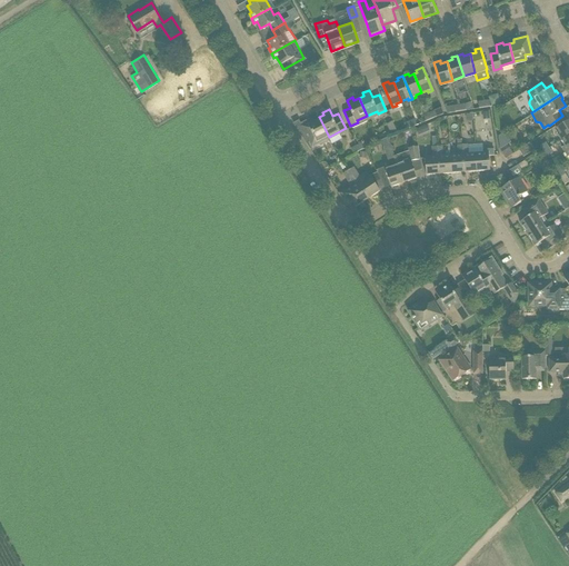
[(329,137),(319,117),(315,119),(312,117),(300,123),(303,128),(299,130),(310,147),(316,144),(319,142),(320,145),(329,140),(329,137)]
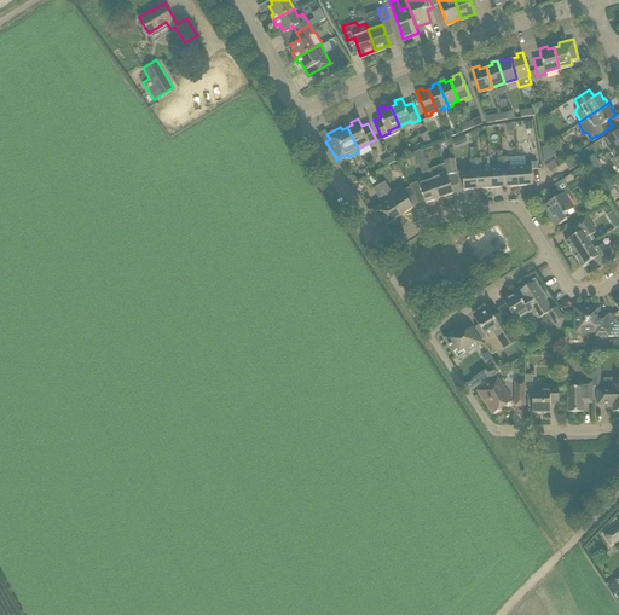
[(607,145),(609,150),(618,144),(618,127),(613,132),(605,138),(608,144),(607,145)]
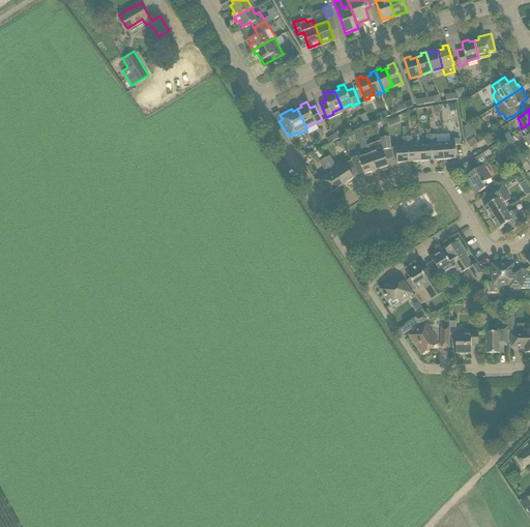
[(365,111),(360,113),(364,122),(371,120),(365,111)]
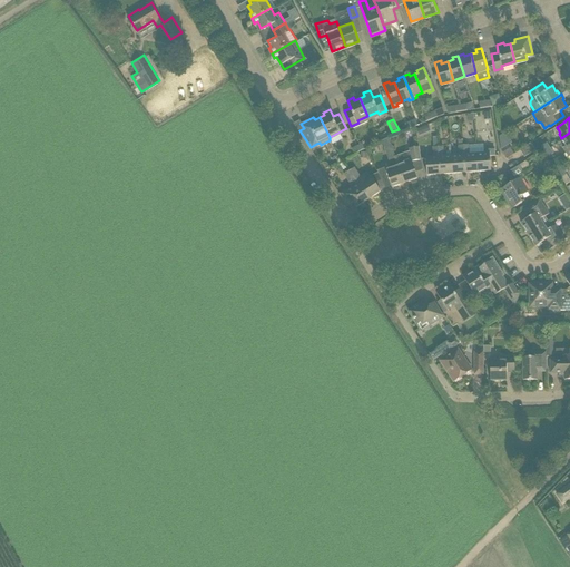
[(520,147),(524,155),(534,148),(530,140),(520,147)]
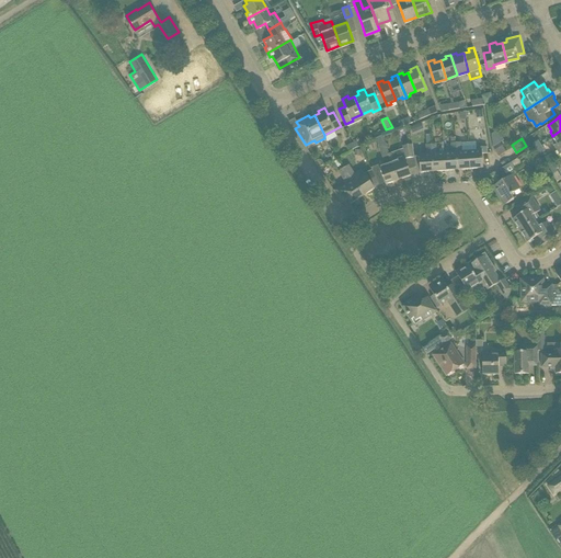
[(451,150),(444,151),(445,168),(457,168),(455,140),(450,140),(451,150)]
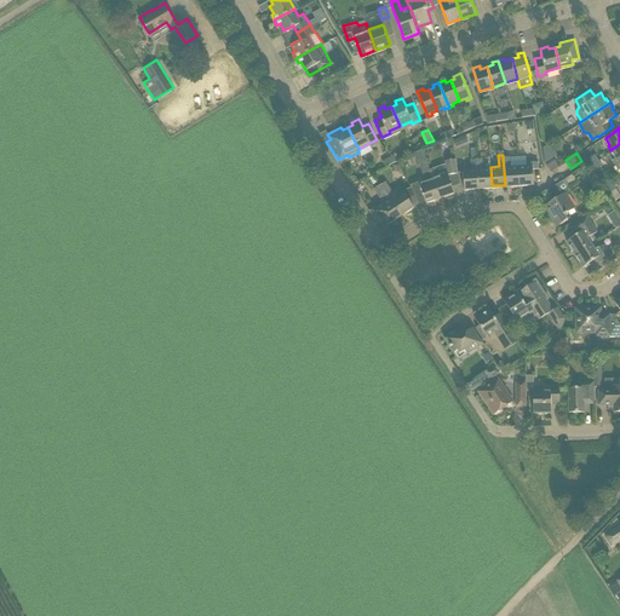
[(509,155),(503,155),(505,185),(520,184),(518,165),(509,165),(509,155)]
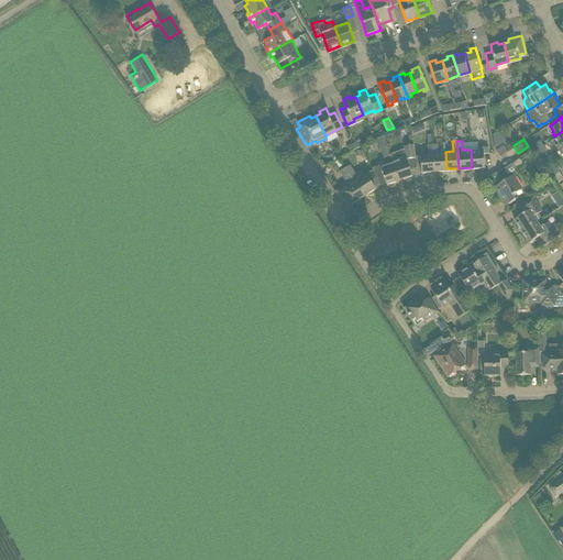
[(387,142),(379,144),(386,164),(381,166),(383,173),(387,183),(399,178),(390,152),(387,142)]
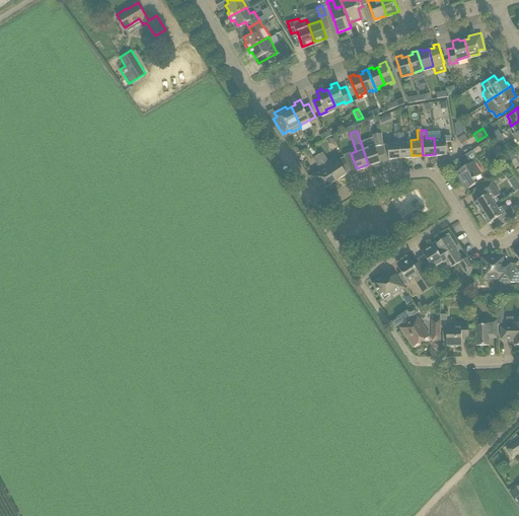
[(402,131),(398,132),(400,156),(412,155),(411,140),(403,140),(402,131)]
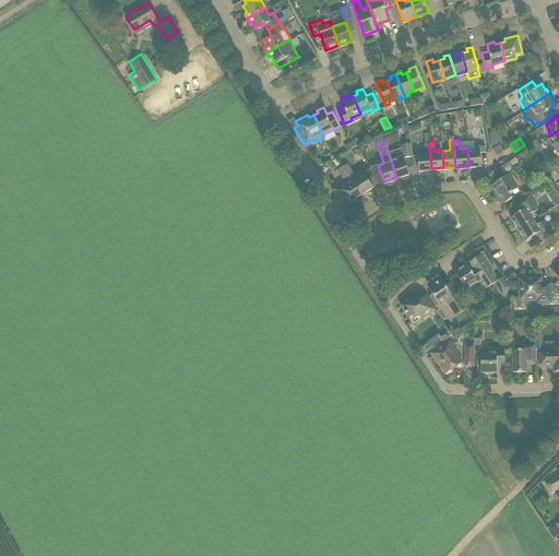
[(498,141),(491,144),(497,153),(503,149),(498,141)]
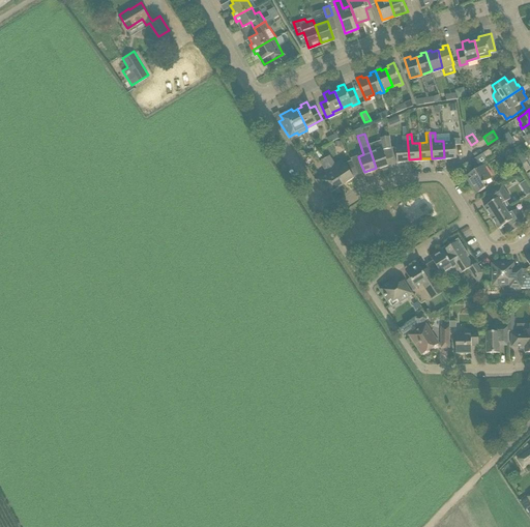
[(409,159),(407,135),(403,135),(404,144),(395,144),(396,160),(409,159)]
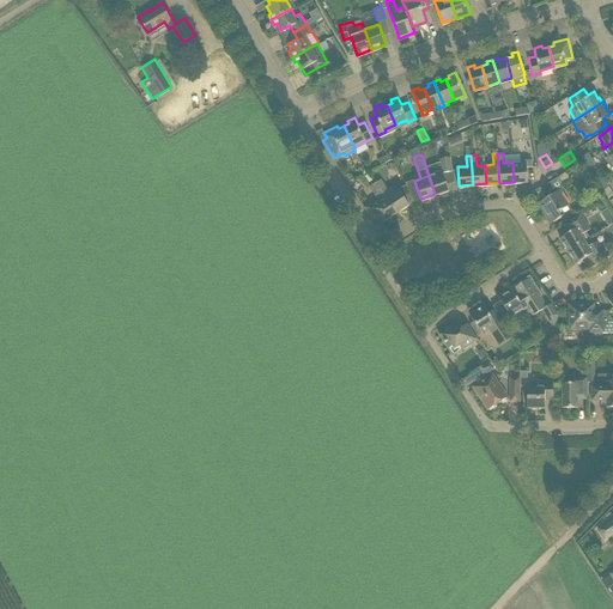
[(521,162),(513,163),(514,182),(528,181),(527,165),(532,164),(532,157),(520,158),(521,162)]
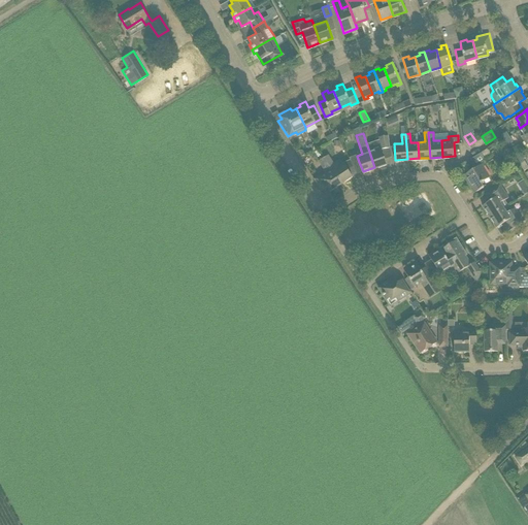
[(370,141),(366,142),(374,167),(387,163),(383,153),(381,146),(373,150),(370,141)]
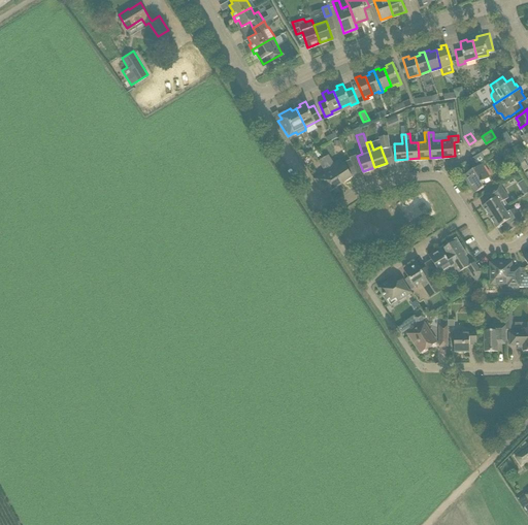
[(475,154),(469,157),(474,164),(486,157),(481,151),(475,154)]
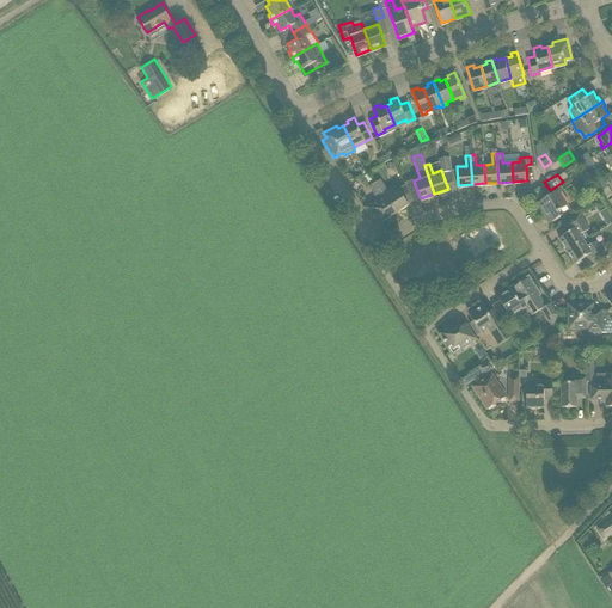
[(379,178),(375,180),(379,185),(380,188),(395,212),(408,203),(402,192),(397,186),(389,191),(383,183),(379,178)]
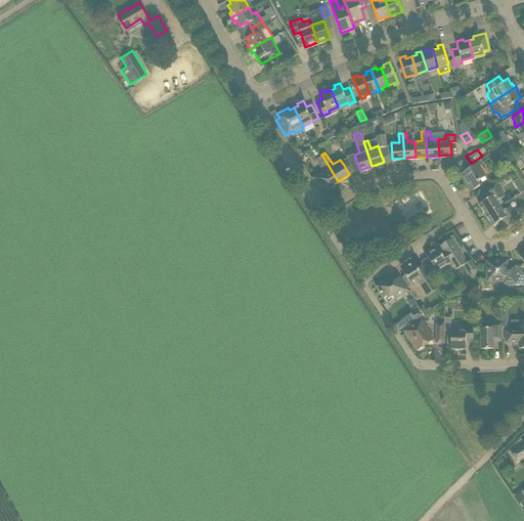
[(311,175),(318,187),(324,183),(328,188),(338,181),(325,161),(319,164),(321,168),(322,169),(323,170),(317,174),(317,173),(316,172),(311,175)]
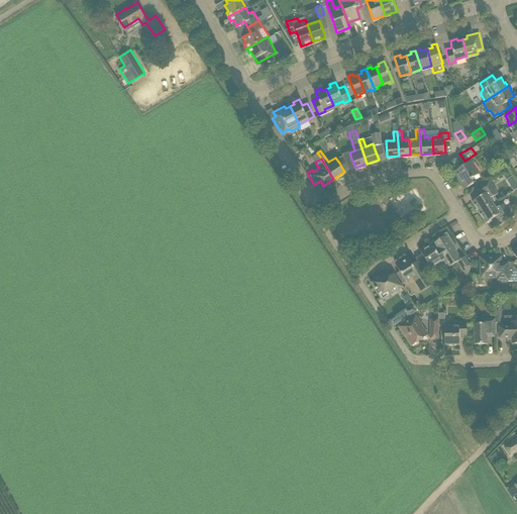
[(472,176),(480,172),(472,159),(453,170),(464,187),(474,182),(472,178),(473,177),(472,176)]
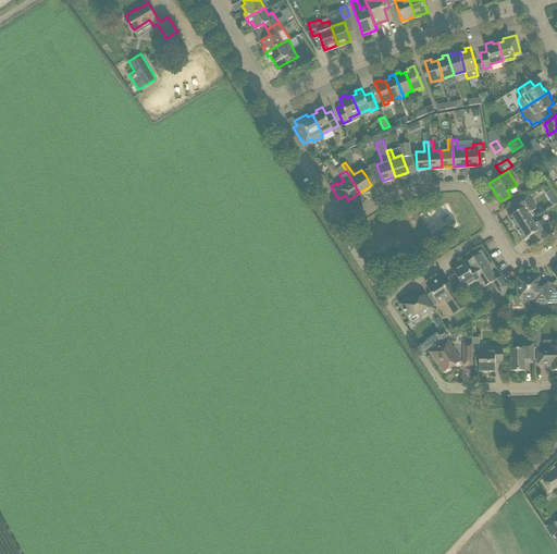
[(508,216),(516,228),(531,218),(528,212),(536,207),(528,193),(514,201),(518,209),(508,216)]
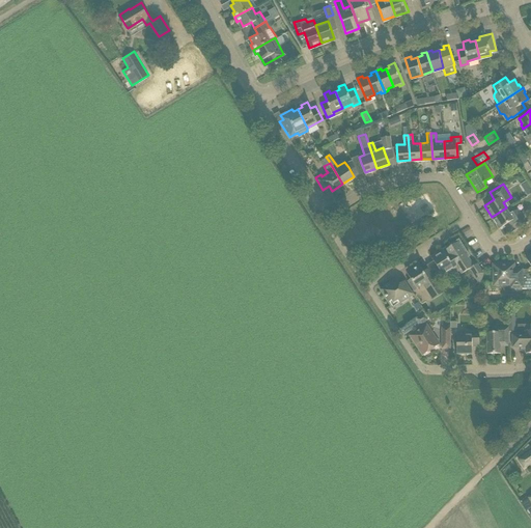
[(506,207),(492,217),(499,227),(508,221),(512,228),(526,220),(521,212),(518,207),(513,210),(510,204),(506,207)]
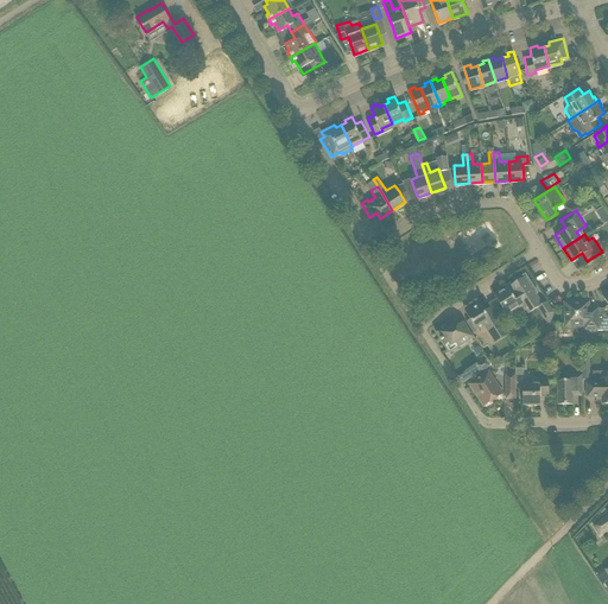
[(517,277),(518,278),(511,283),(512,284),(508,286),(507,285),(501,288),(500,287),(493,291),(499,302),(502,305),(500,306),(505,313),(514,309),(514,310),(525,304),(529,311),(532,309),(537,306),(549,324),(553,310),(546,299),(543,302),(533,287),(534,286),(525,271),(517,277)]
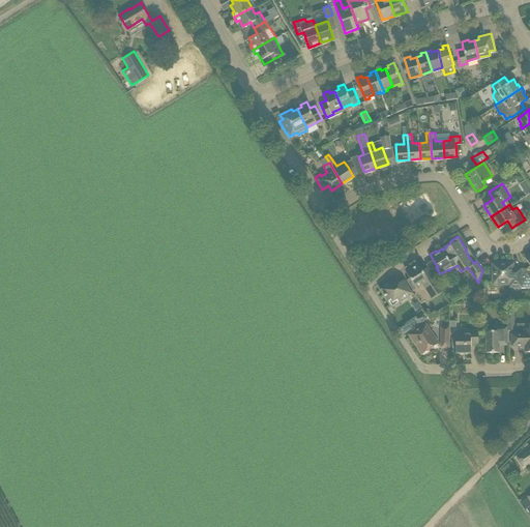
[(529,286),(529,276),(525,267),(514,267),(513,261),(509,261),(494,261),(492,261),(492,270),(492,281),(492,283),(513,283),(513,286),(519,286),(519,287),(529,286)]
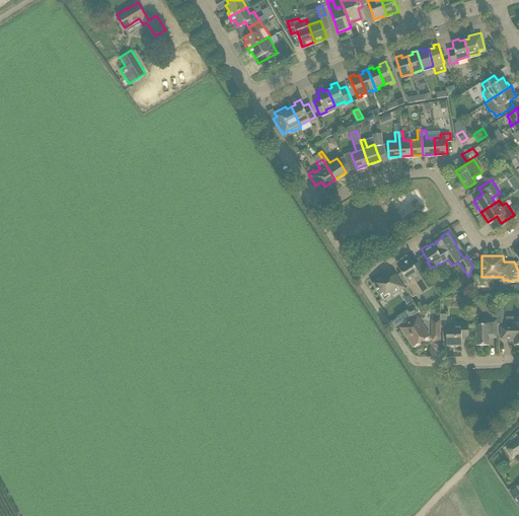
[(418,283),(423,291),(433,284),(419,261),(418,261),(414,264),(410,256),(397,265),(406,280),(414,276),(418,283)]
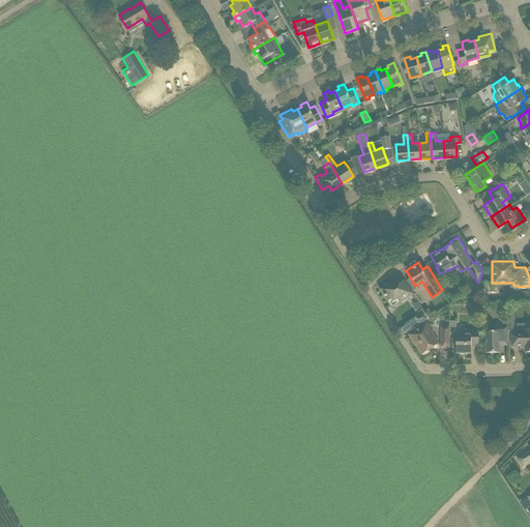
[(412,292),(404,279),(399,282),(395,276),(380,287),(390,302),(403,294),(404,297),(412,292)]
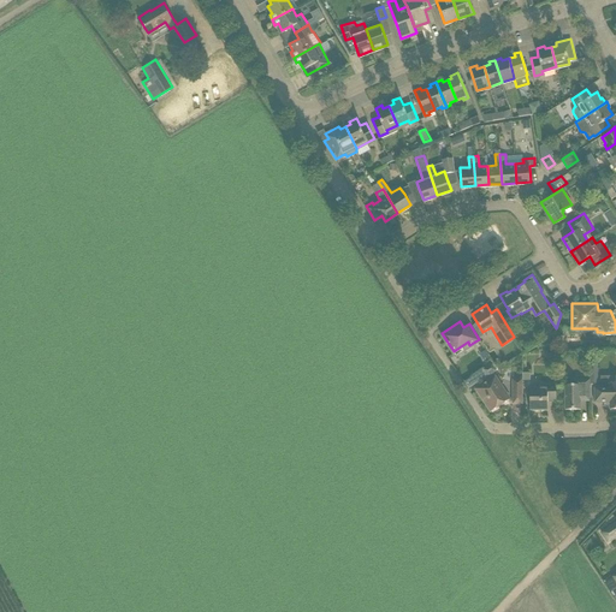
[(483,368),(487,375),(496,368),(491,361),(483,368)]
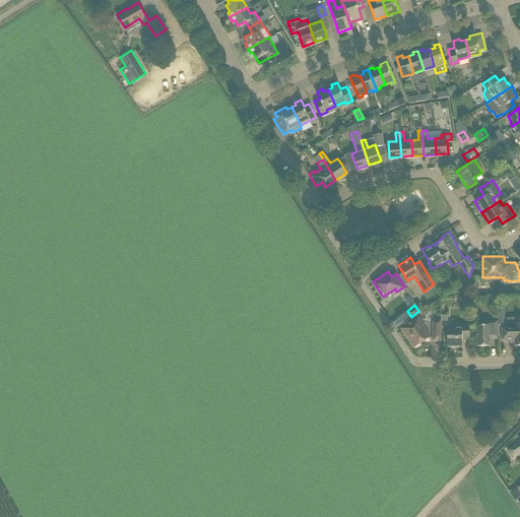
[(514,325),(502,325),(502,328),(502,338),(515,337),(515,343),(519,343),(519,313),(518,316),(518,322),(514,322),(514,325)]
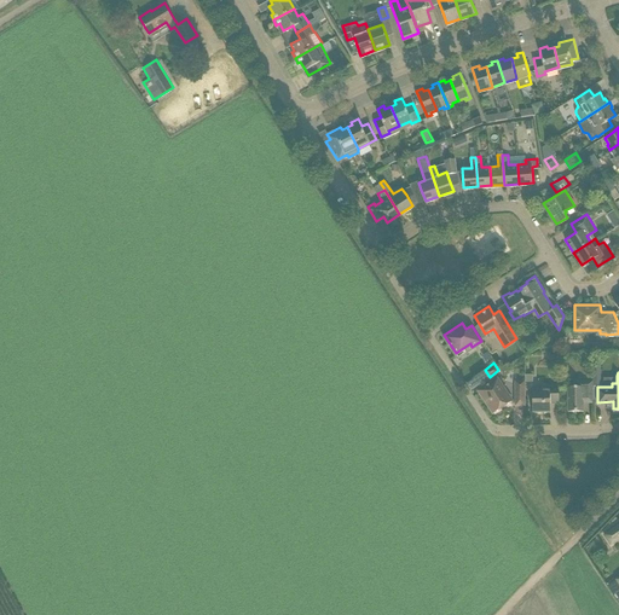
[(479,388),(493,411),(512,399),(505,389),(497,377),(489,382),(479,388)]
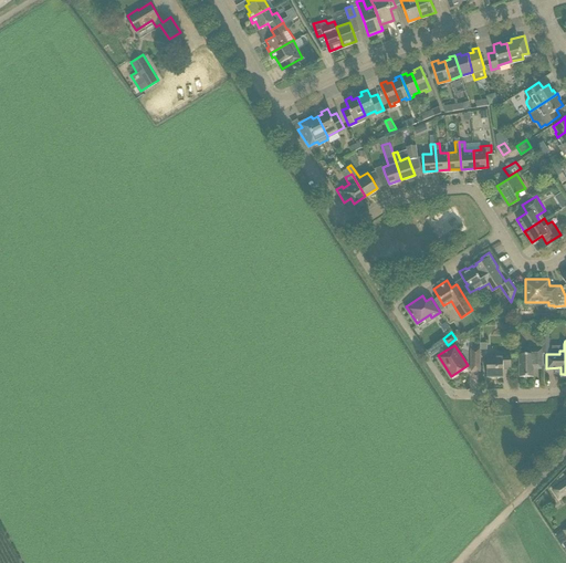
[(542,366),(542,355),(541,347),(527,347),(527,353),(519,353),(519,364),(520,375),(533,375),(533,366),(541,366),(542,366)]
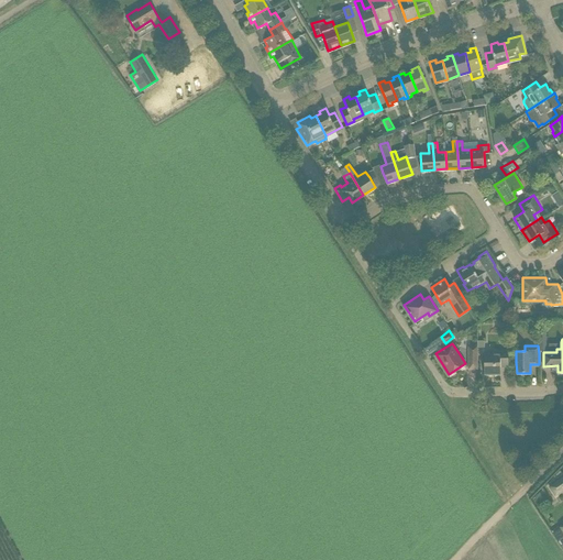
[(484,352),(484,362),(484,373),(500,373),(500,365),(501,363),(508,363),(508,354),(507,349),(493,349),(493,351),(484,352)]
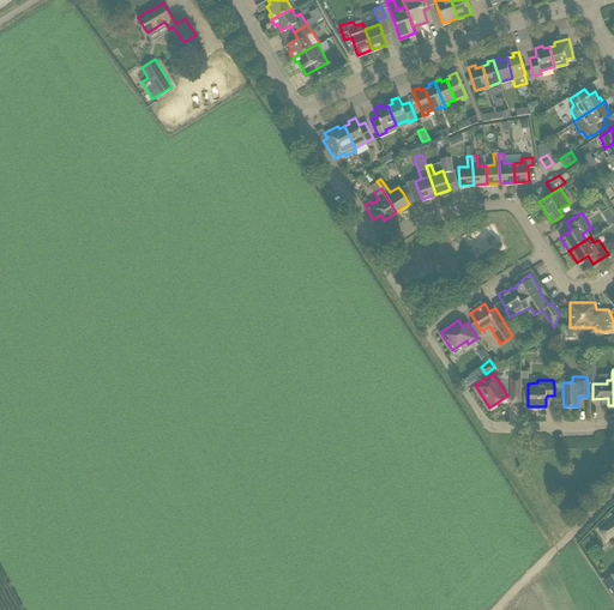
[(613,519),(600,529),(606,537),(613,531),(613,519)]
